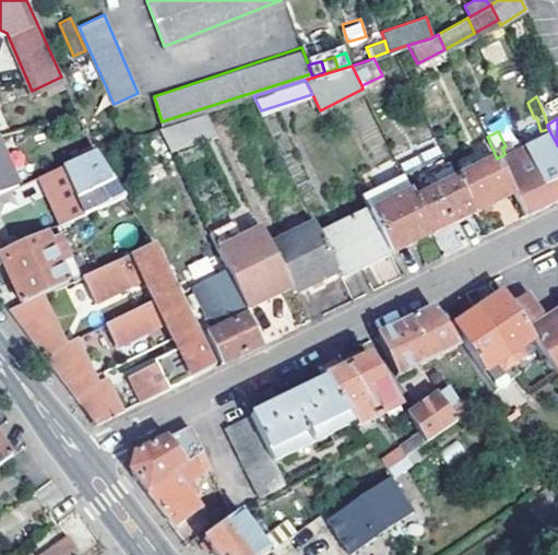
[(539,138),(526,144),(551,199),(557,196),(557,145),(546,151),(539,138)]
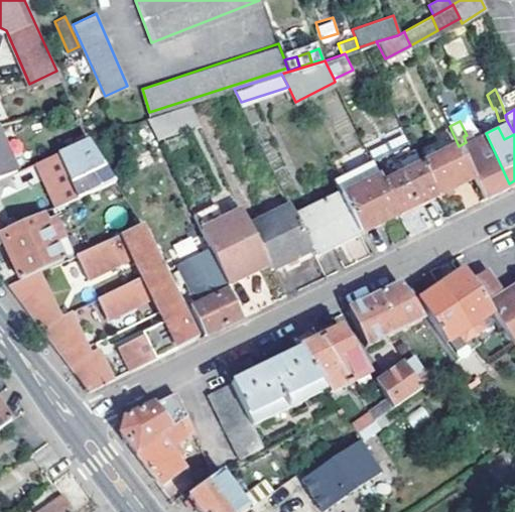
[(509,183),(486,133),(472,140),(477,152),(466,158),(474,175),(483,197),(489,194),(509,183)]
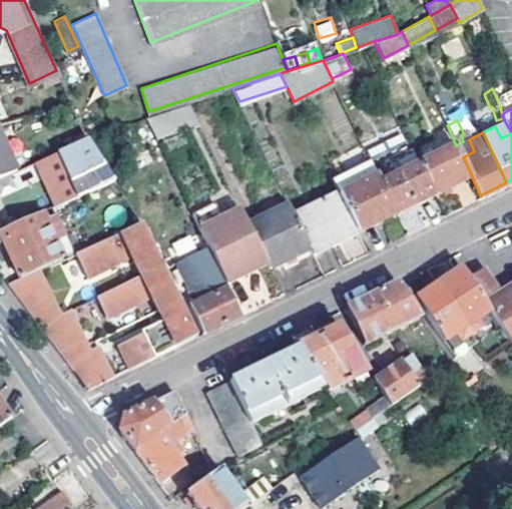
[(110,177),(83,135),(55,149),(68,179),(78,174),(85,189),(110,177)]
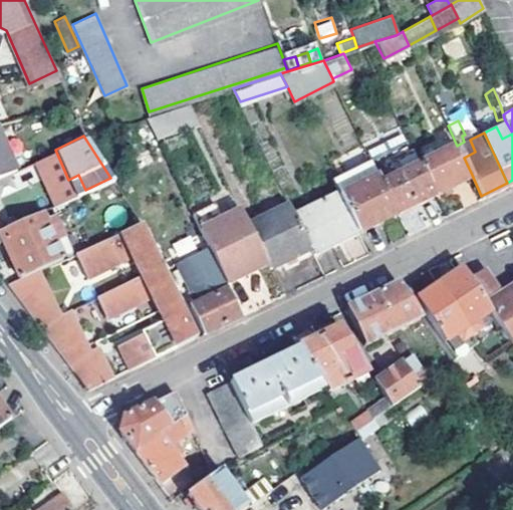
[(0,176),(15,169),(0,137),(0,176)]
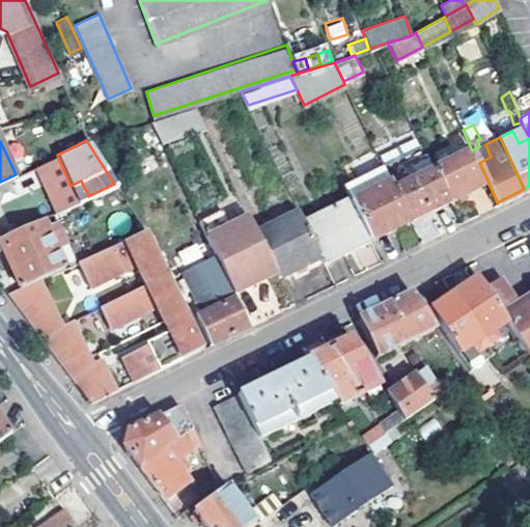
[(471,148),(434,167),(449,200),(487,181),(479,163),(472,150),(471,148)]
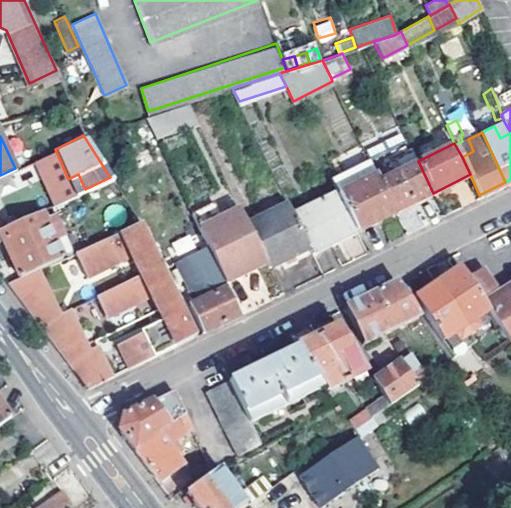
[(55,149),(38,157),(52,186),(68,179),(55,149)]
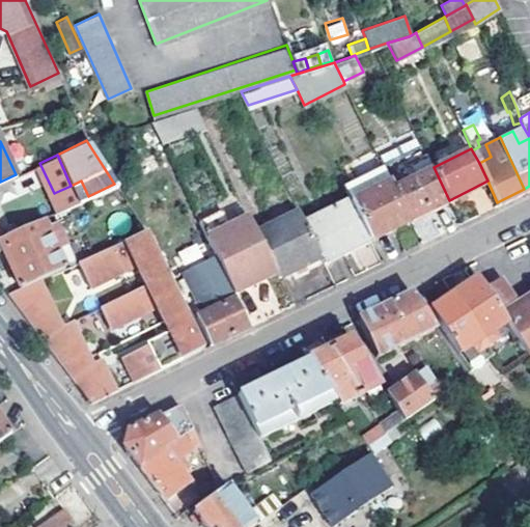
[(343,184),(350,196),(370,239),(410,219),(386,170),(384,165),(343,184)]
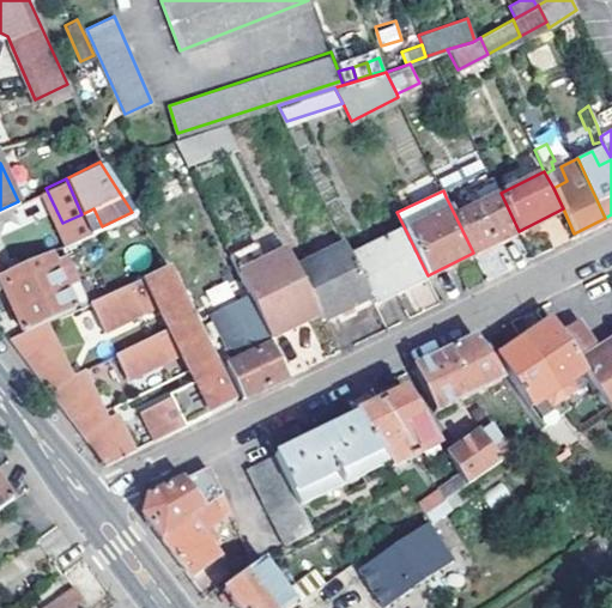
[(456,192),(446,196),(473,253),(503,238),(519,231),(501,193),(467,210),(456,192)]
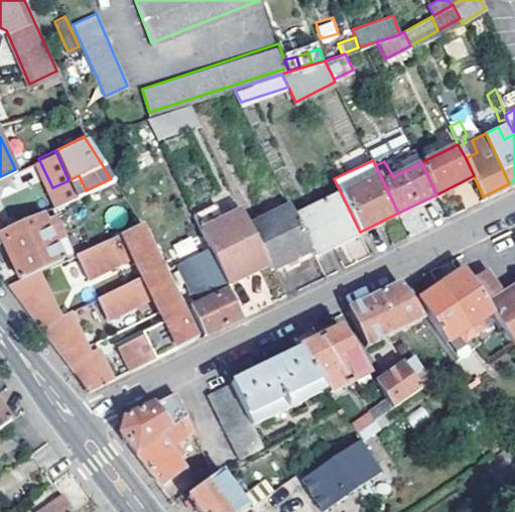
[(69,180),(76,196),(86,190),(79,175),(69,180)]
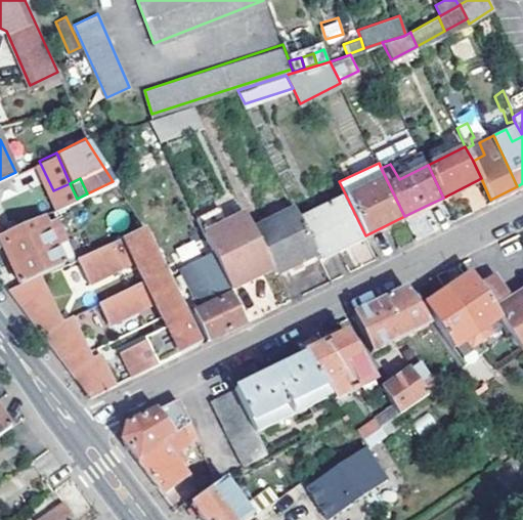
[(319,259),(365,235),(345,193),(299,216),(313,248),(319,259)]
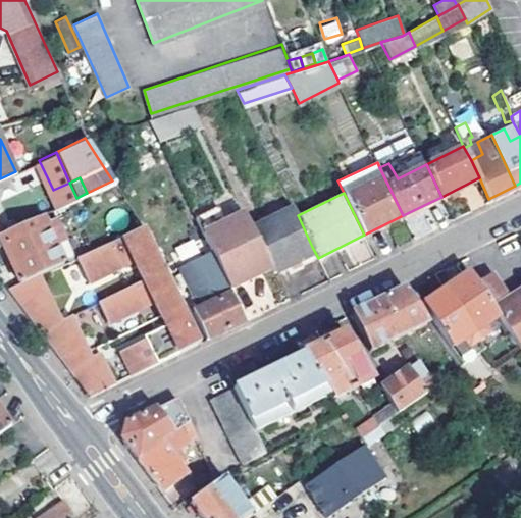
[(202,228),(225,218),(218,203),(196,215),(202,228)]
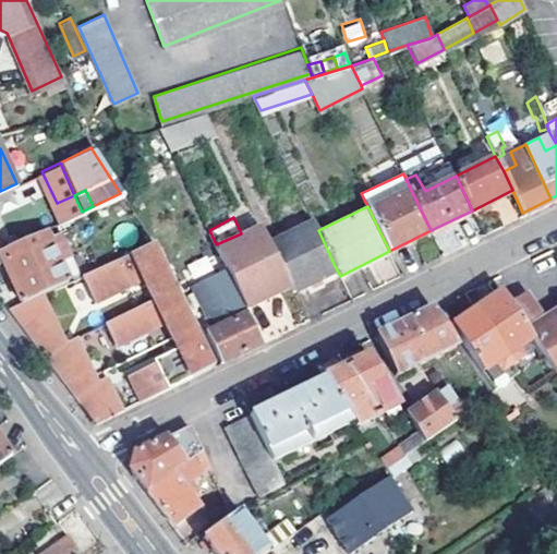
[(313,220),(269,241),(289,281),(290,285),(334,264),(318,230),(313,220)]
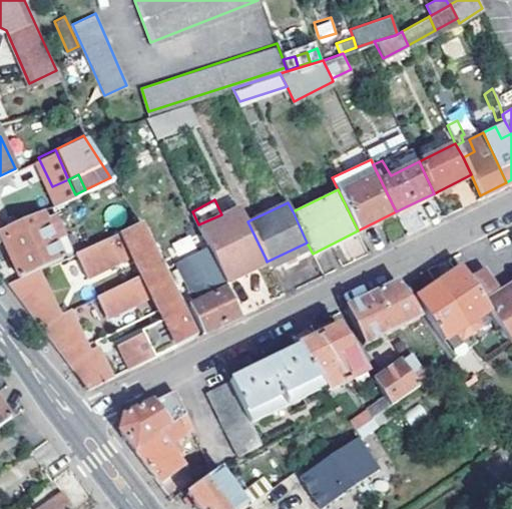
[(198,224),(207,242),(224,278),(245,268),(266,259),(247,221),(239,205),(221,214),(198,224)]
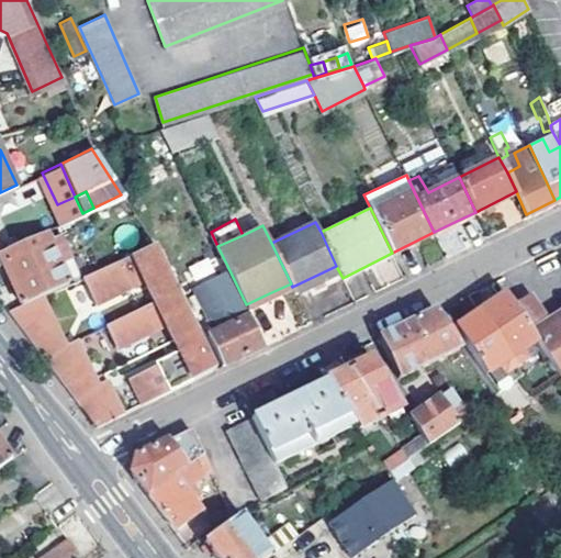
[(49,241),(57,236),(53,226),(45,230),(49,241)]
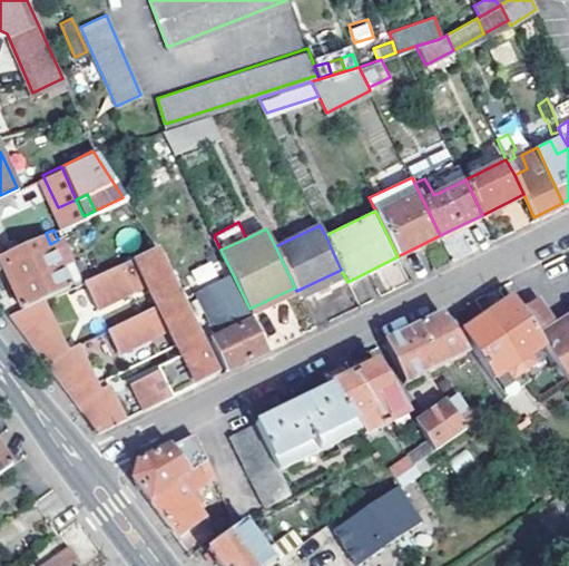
[(43,298),(68,286),(59,263),(67,260),(58,240),(50,244),(46,233),(0,254),(0,267),(3,265),(21,308),(43,298)]
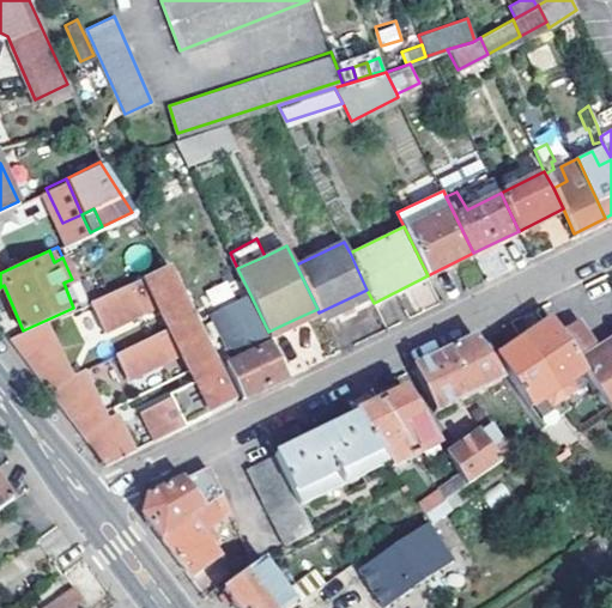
[(192,316),(167,266),(90,301),(102,330),(156,304),(168,327),(192,316)]
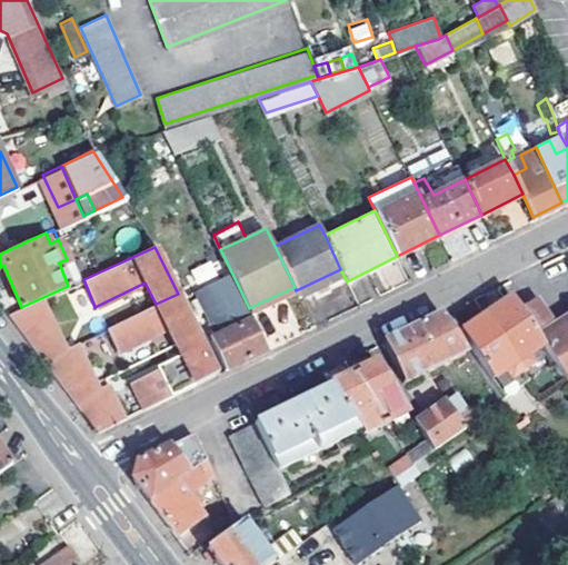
[(198,279),(218,267),(210,255),(190,268),(198,279)]
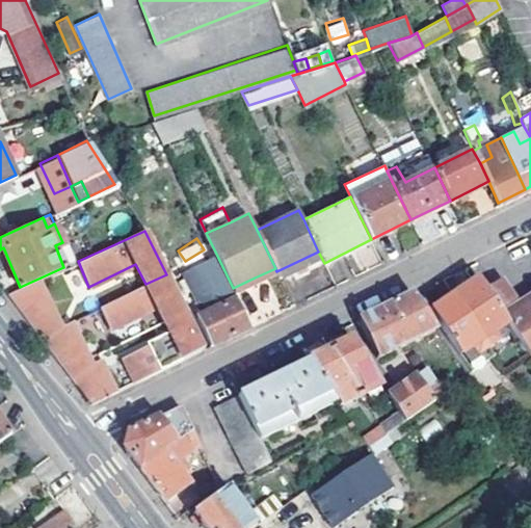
[(210,344),(249,323),(233,288),(215,252),(184,266),(200,296),(202,296),(208,310),(200,313),(196,315),(210,344)]
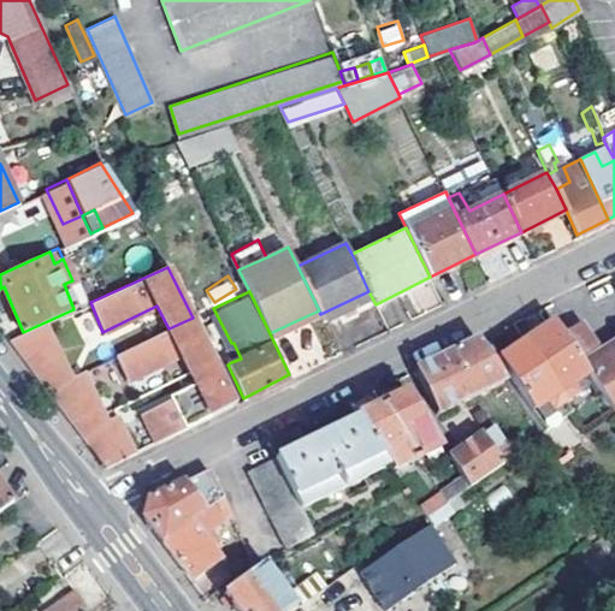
[(169,328),(114,355),(126,380),(172,360),(182,355),(190,369),(191,373),(214,362),(193,318),(169,328)]
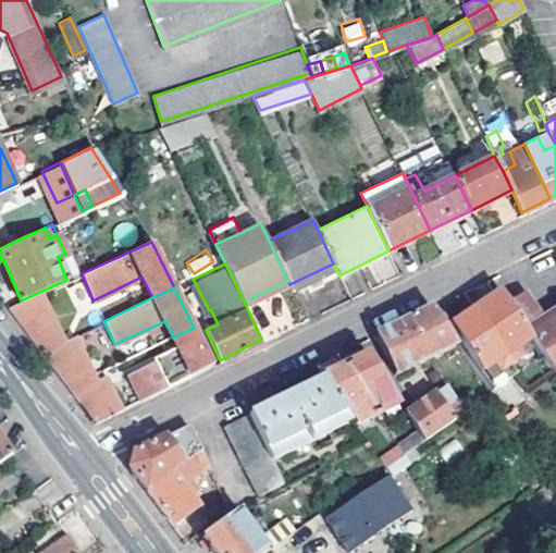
[(499,287),(476,305),(513,359),(523,351),(517,342),(531,334),(508,299),(499,287)]
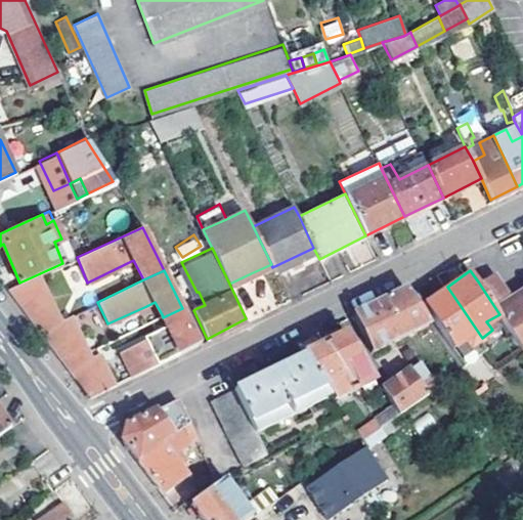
[(522,290),(511,298),(494,271),(478,282),(499,314),(520,343),(522,347),(522,290)]
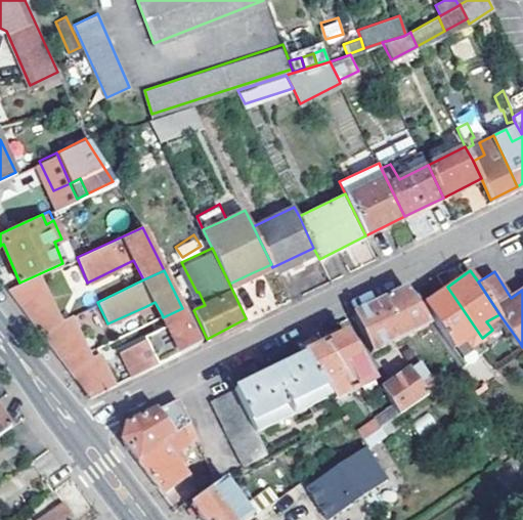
[(19,283),(7,288),(35,326),(58,314),(40,273),(19,283)]
